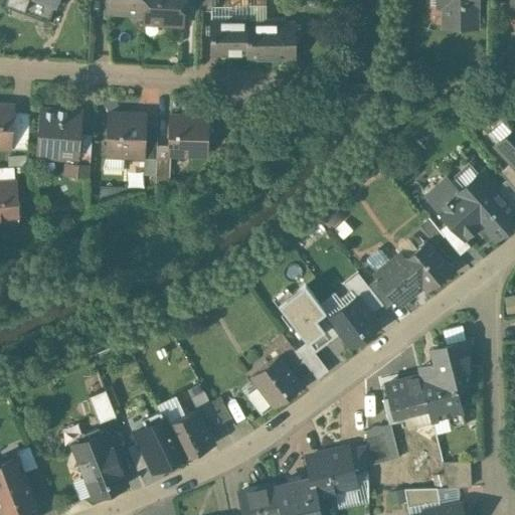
[(55,3),(47,0),(5,0),(4,5),(48,22),(55,3)]
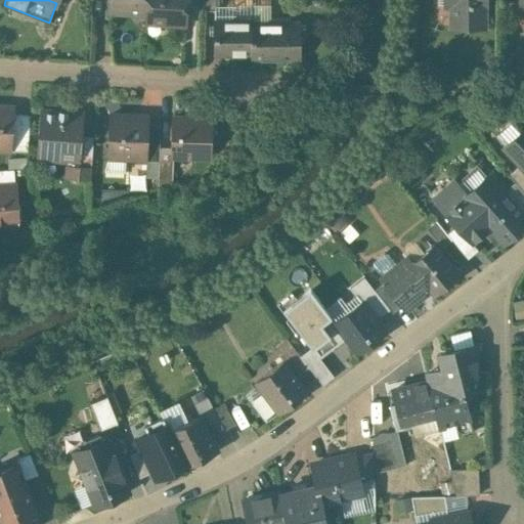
[(107,0),(107,10),(128,12),(132,8),(146,9),(147,9),(147,0),(107,0)]
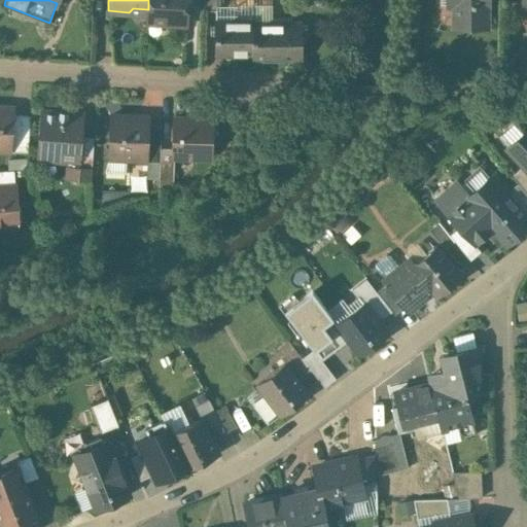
[(148,0),(148,9),(147,9),(146,22),(148,22),(149,18),(162,18),(166,22),(186,23),(187,0),(148,0)]
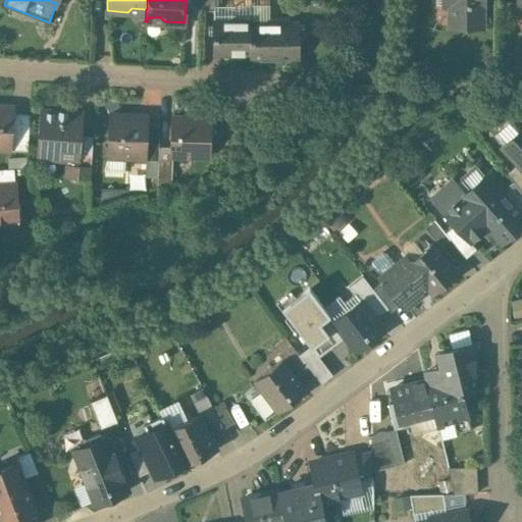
[(217,0),(201,0),(201,10),(217,10),(217,0)]
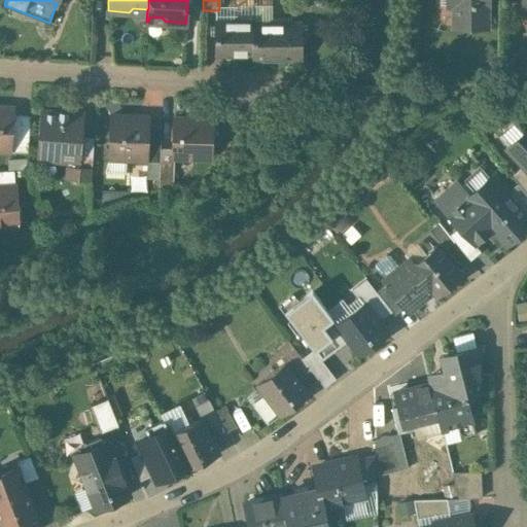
[(251,0),(236,0),(237,21),(252,21),(251,0)]
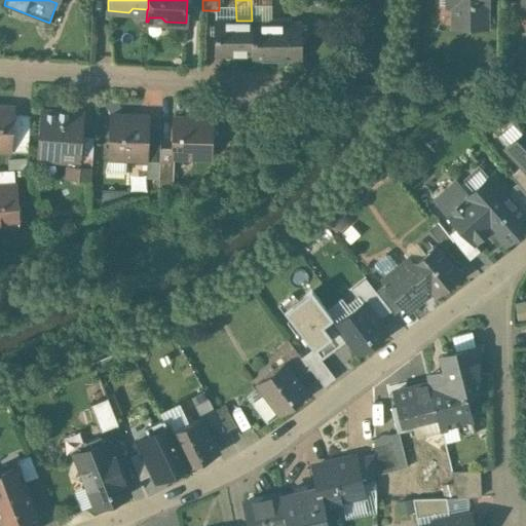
[(488,0),(445,0),(445,5),(457,5),(457,26),(485,25),(486,4),(488,5),(488,0)]
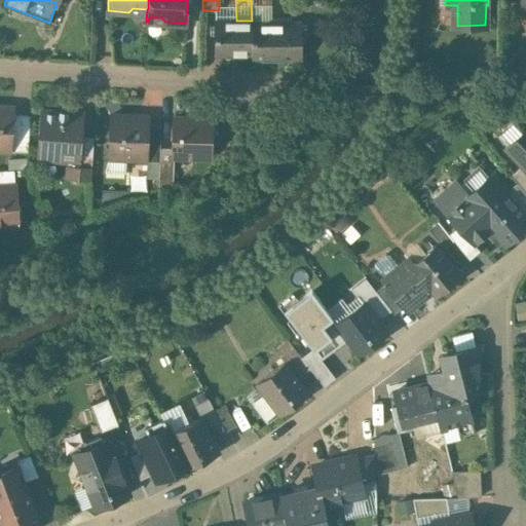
[(236,21),(215,21),(215,54),(252,53),(252,24),(252,21),(236,21)]
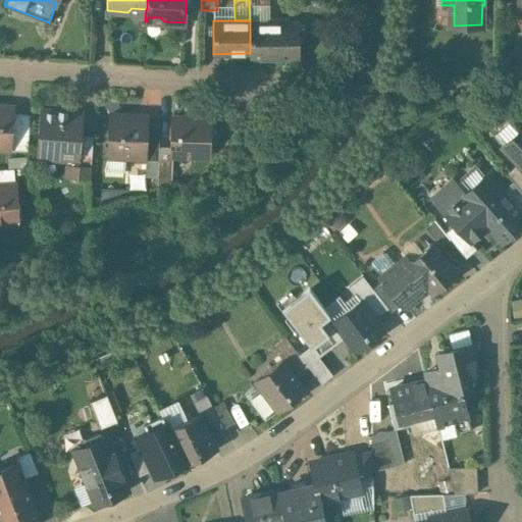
[(299,23),(250,23),(250,53),(250,58),(299,58),(299,23)]
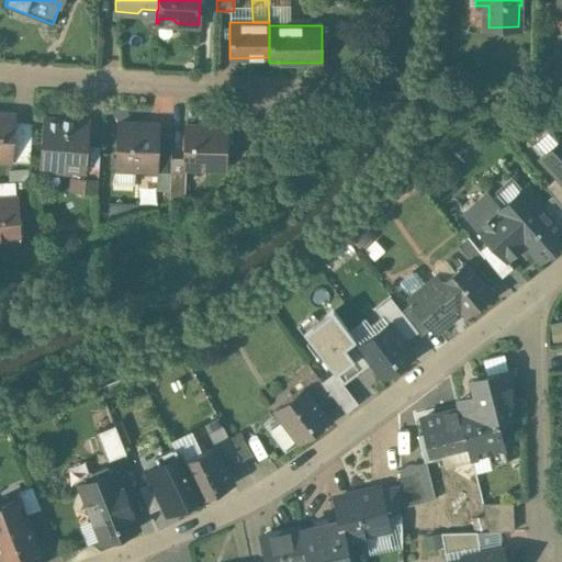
[(64,121),(45,119),(42,160),(63,163),(62,171),(83,173),(88,125),(77,124),(72,119),(64,119),(64,121)]
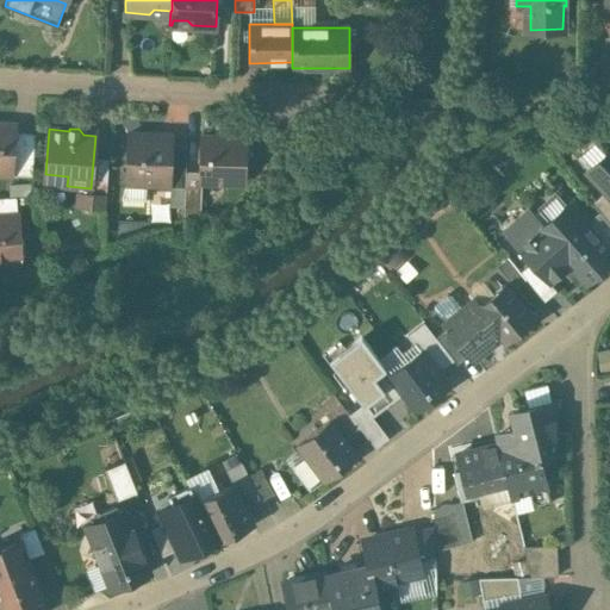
[(0,173),(11,174),(14,132),(0,131),(0,173)]
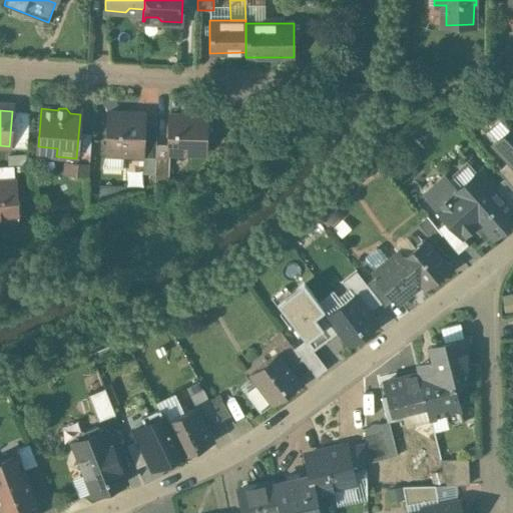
[(180,115),(169,115),(169,144),(168,153),(169,153),(198,154),(198,148),(205,148),(205,135),(212,128),(206,121),(206,115),(190,115),(185,110),(180,115)]
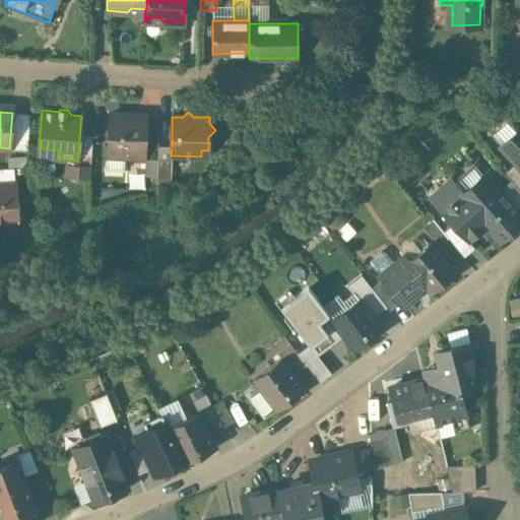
[(29,114),(12,113),(9,148),(26,149),(29,114)]
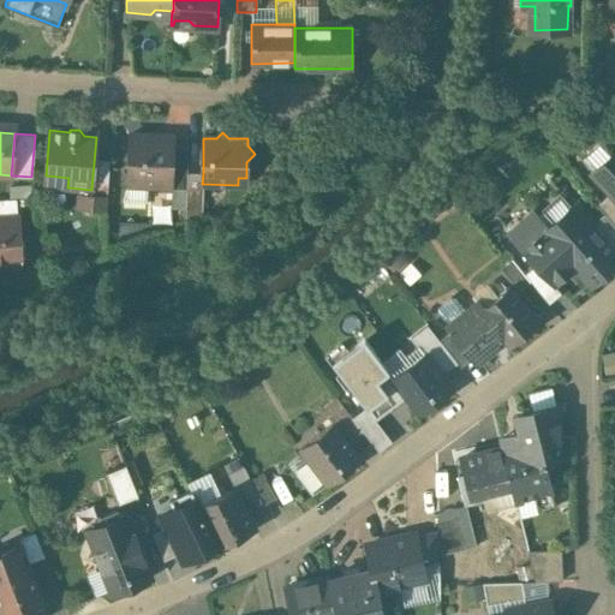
[(154,136),(130,135),(129,162),(121,168),(127,175),(129,185),(169,186),(171,186),(172,145),(172,141),(157,141),(157,139),(154,136)]
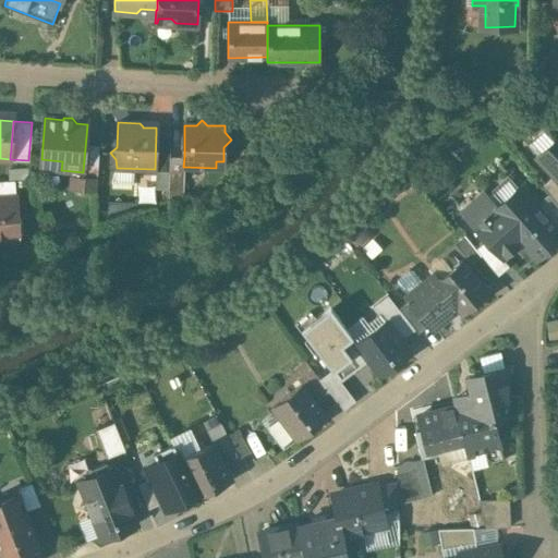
[(170,133),(156,132),(155,169),(154,169),(154,171),(169,171),(170,157),(170,133)]
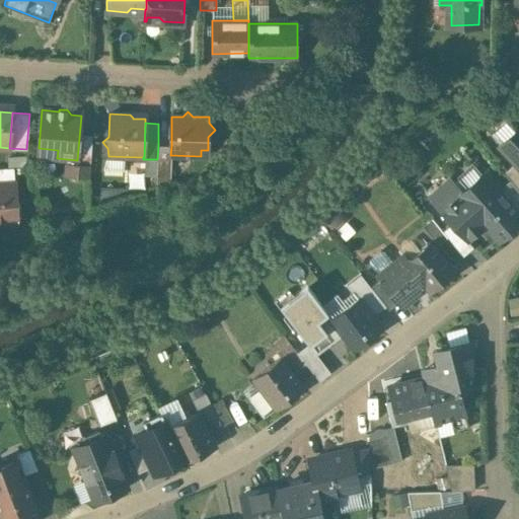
[(518,127),(499,145),(502,148),(502,153),(508,158),(512,159),(515,162),(518,166),(518,127)]
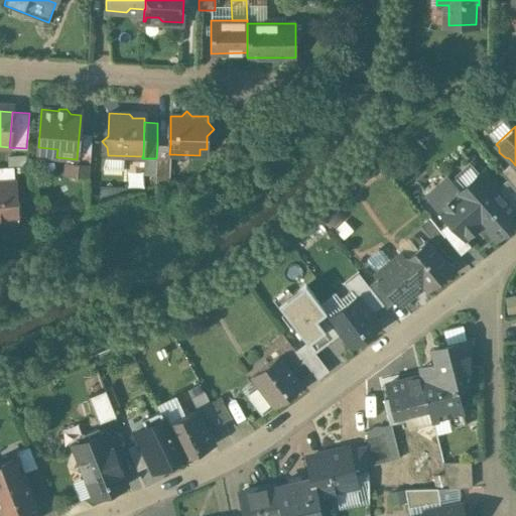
[(170,145),(157,145),(156,158),(155,181),(169,181),(170,154),(169,154),(170,145)]
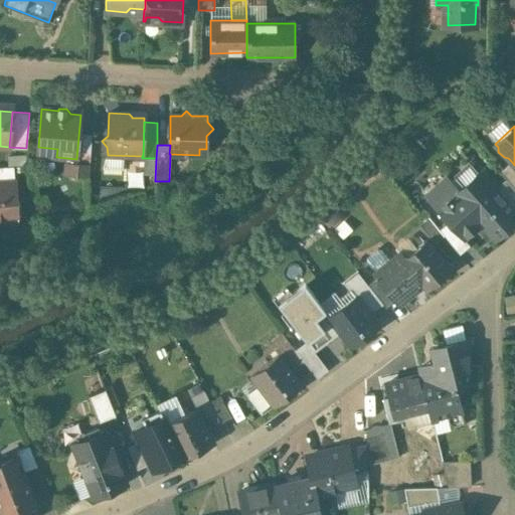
[(92,176),(93,162),(66,161),(66,175),(92,176)]
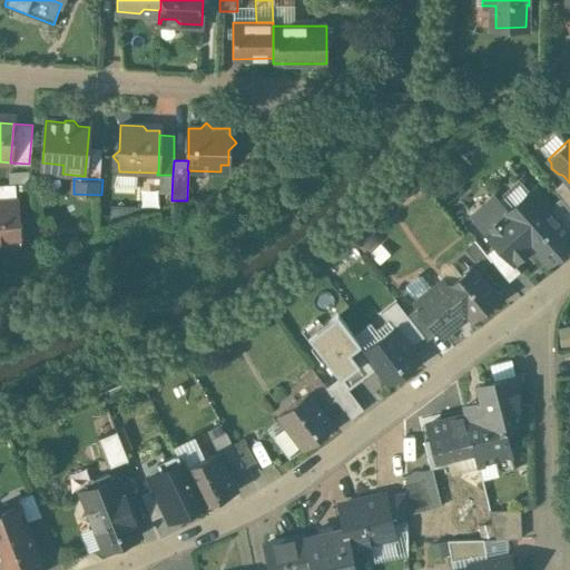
[(569,183),(566,178),(553,188),(569,208),(569,183)]
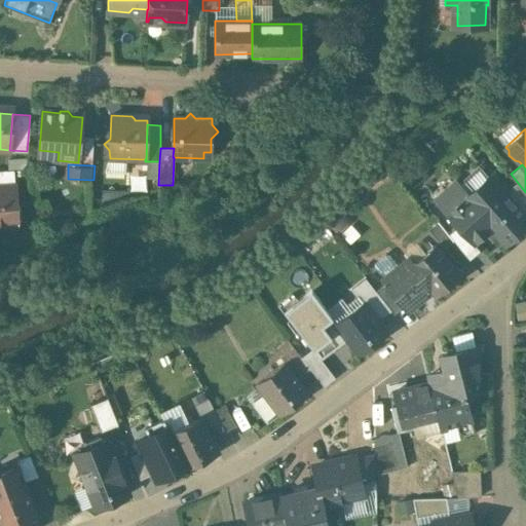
[(13,170),(0,171),(0,186),(14,185),(13,170)]
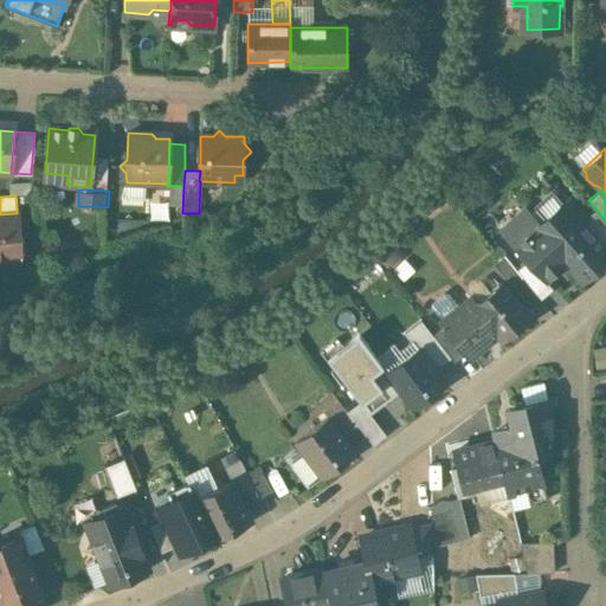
[(502,230),(516,245),(533,264),(545,278),(563,262),(581,281),(605,258),(605,251),(580,223),(585,218),(568,199),(540,224),(526,208),(502,230)]
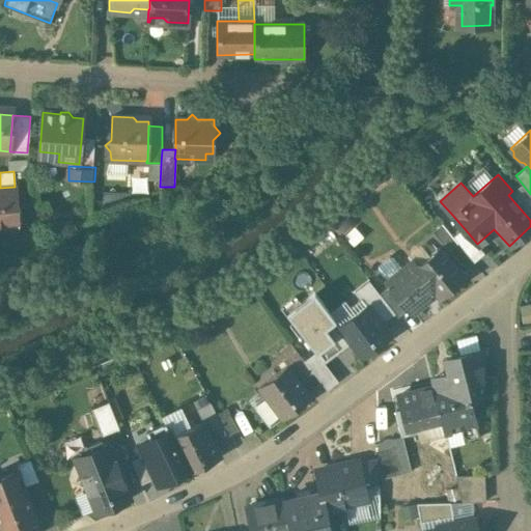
[(0,188),(0,228),(18,228),(18,223),(21,223),(20,207),(17,207),(15,187),(0,188)]
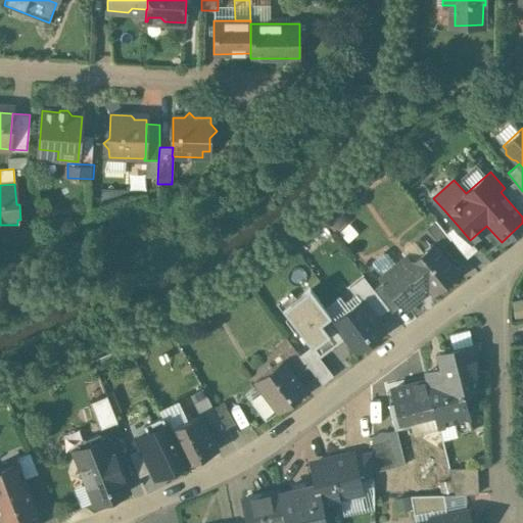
[(440,247),(450,239),(435,221),(425,228),(440,247)]
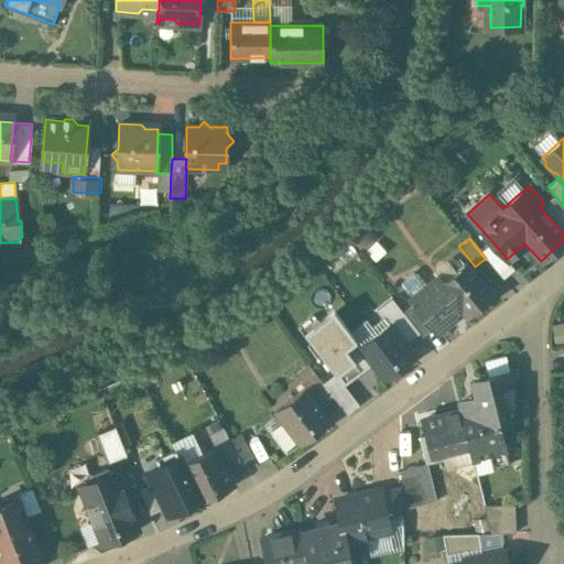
[(494,295),(467,262),(442,283),(441,284),(463,311),(467,317),(494,295)]
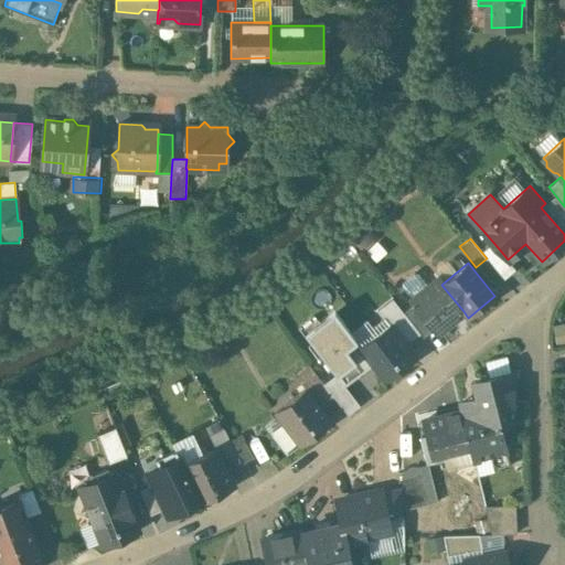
[(414,274),(403,284),(402,288),(411,299),(427,286),(418,275),(414,274)]
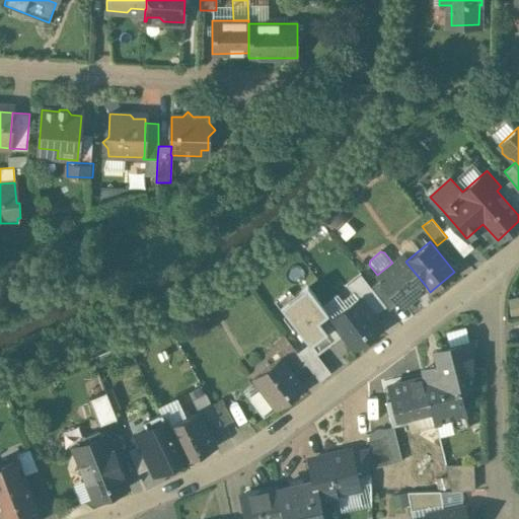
[(377,275),(399,302),(402,305),(426,286),(405,262),(406,261),(402,254),(392,263),(377,275)]
